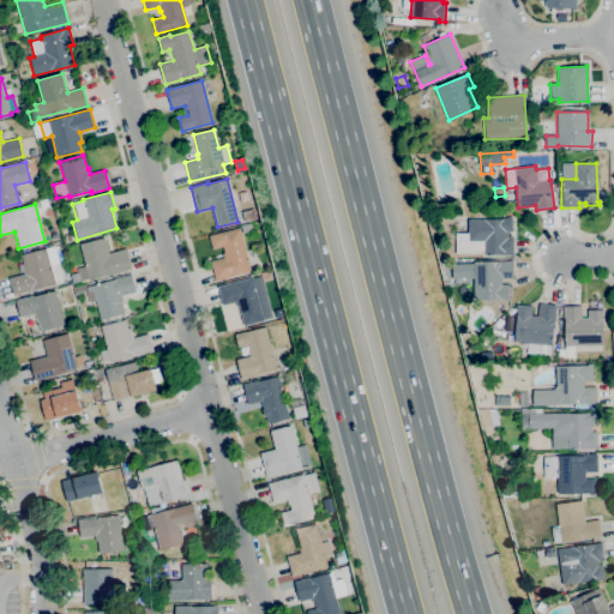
[(245,222),(241,212),(252,209),(256,220),(245,222)]
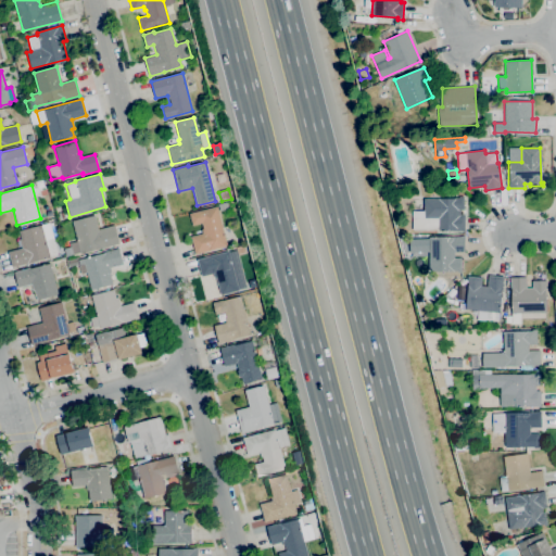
[(439,231),(439,229),(413,229),(412,211),(424,211),(424,199),(458,199),(458,197),(464,197),(464,210),(459,210),(459,215),(464,215),(465,230),(439,231)]
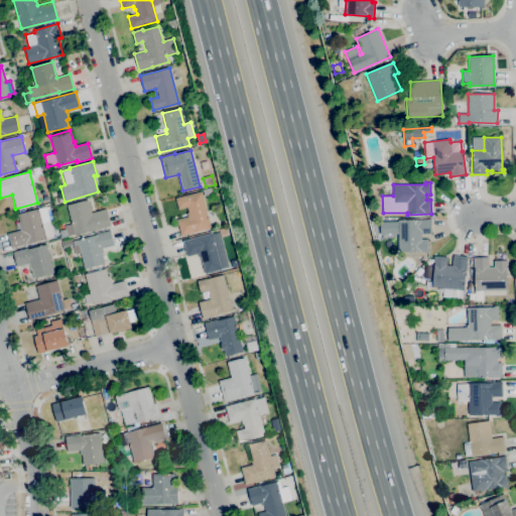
[(204,196),(203,189),(210,187),(212,195),(204,196)]
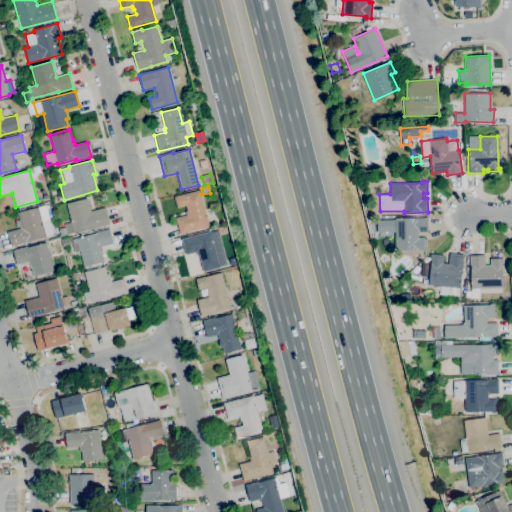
[(179,234),(175,218),(186,215),(185,211),(187,210),(186,205),(177,207),(174,197),(200,190),(209,227),(179,234)]
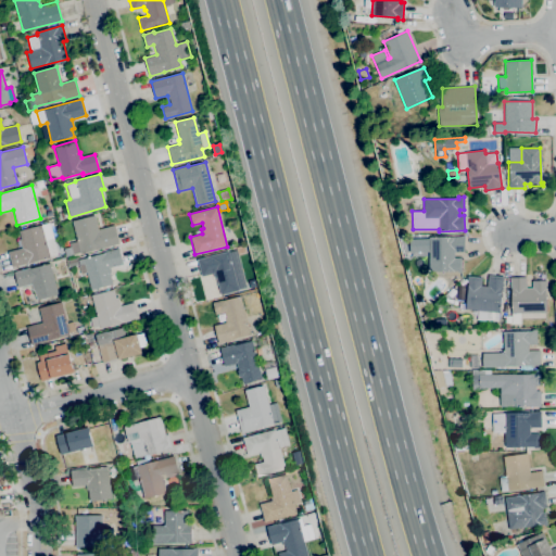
[(65,257),(63,249),(70,247),(68,242),(76,241),(72,222),(95,215),(98,229),(114,225),(119,244),(80,254),(80,253),(65,257)]
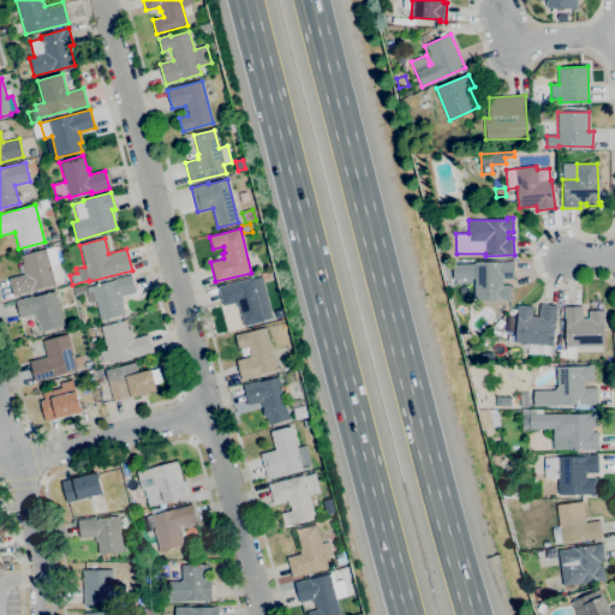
[(13,296),(9,279),(23,275),(21,264),(23,264),(21,256),(46,249),(51,266),(59,264),(64,282),(55,284),(55,285),(13,296)]
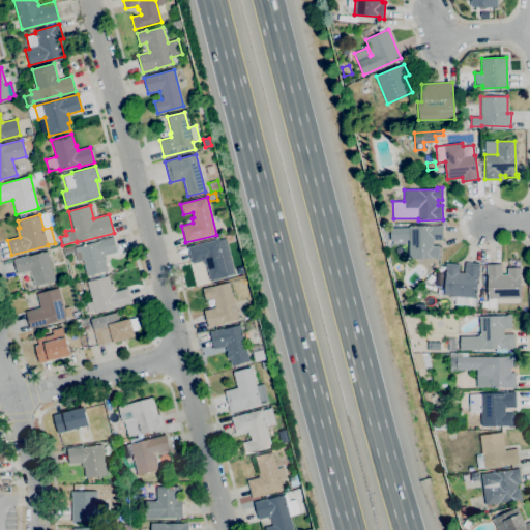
[(436,260),(436,258),(409,258),(409,240),(390,240),(390,228),(409,228),(408,226),(442,226),(443,240),(432,240),(433,246),(439,245),(439,260),(436,260)]
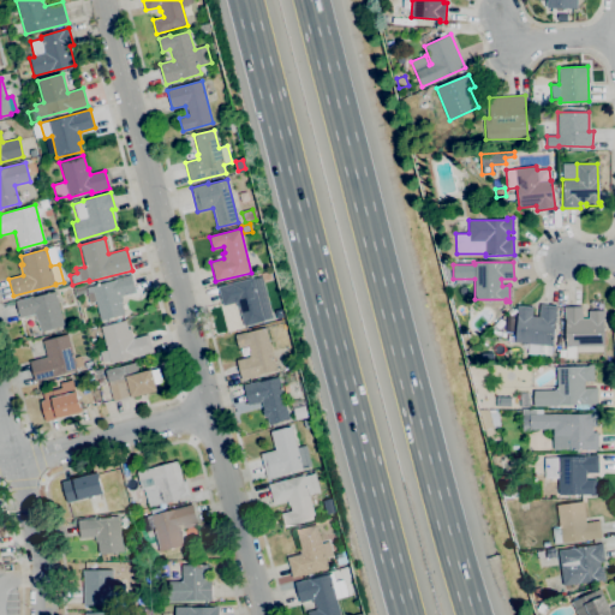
[(103,323),(102,320),(100,321),(96,302),(89,304),(87,293),(88,293),(87,287),(114,281),(113,279),(132,275),(136,293),(121,296),(123,302),(121,302),(124,315),(114,317),(114,321),(103,323)]
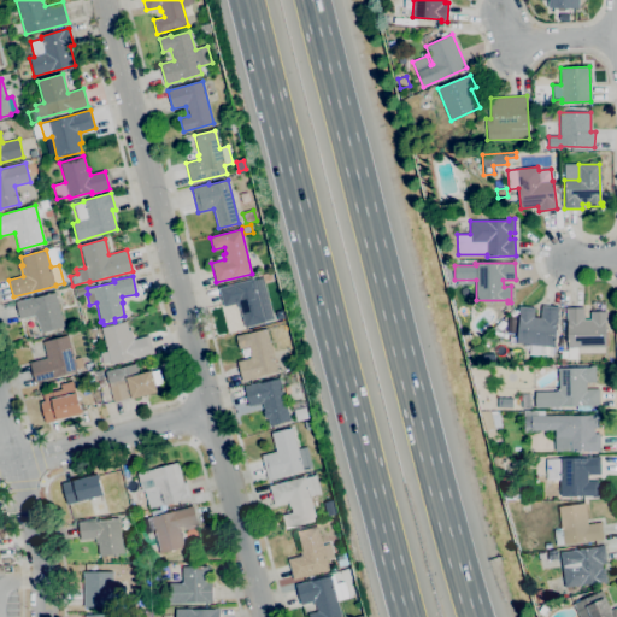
[(245,327),(239,307),(238,309),(236,304),(223,307),(218,288),(253,278),(265,322),(245,327)]
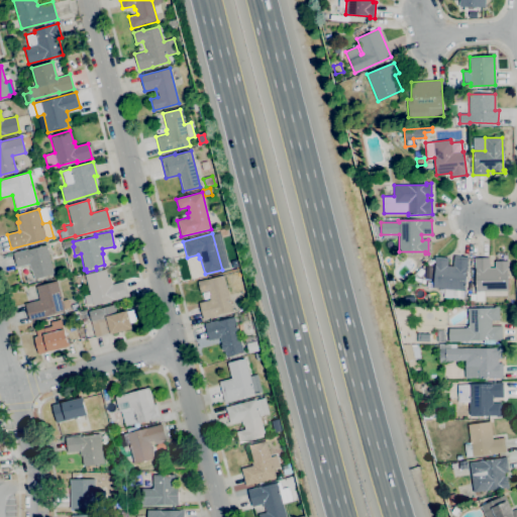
[(66,247),(65,247),(63,247),(62,242),(71,239),(73,245),(66,247)]
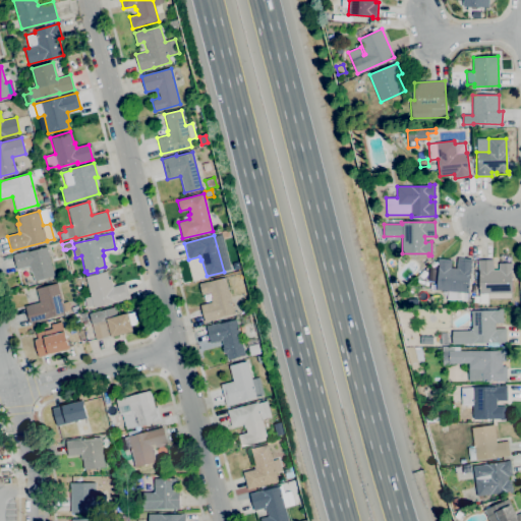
[(35,281),(32,272),(31,273),(29,267),(16,270),(12,254),(27,250),(27,251),(46,246),(54,276),(35,281)]
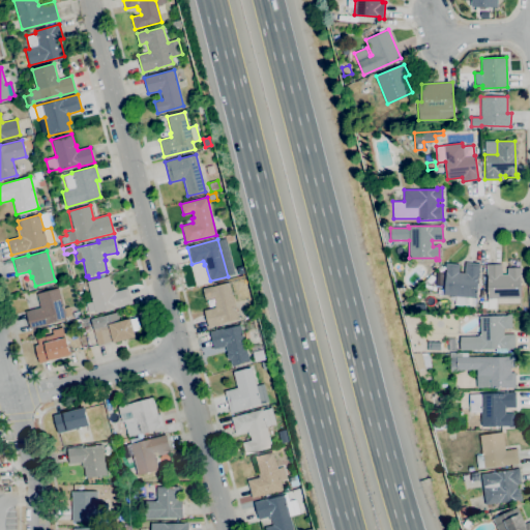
[(475,305),(462,304),(463,297),(443,295),(446,268),(444,267),(445,263),(460,264),(459,272),(464,273),(465,263),(479,264),(475,305)]
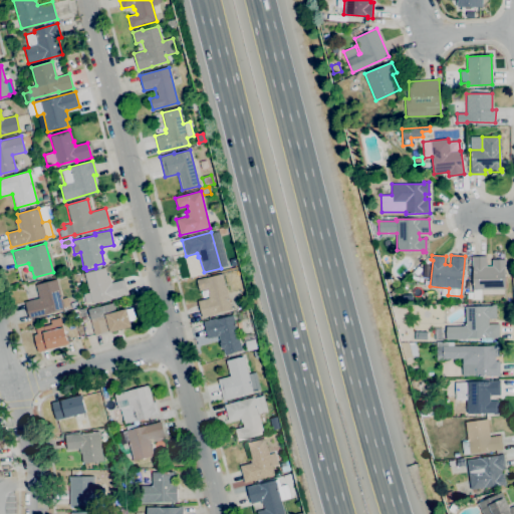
[(473,290),(472,268),(471,257),(486,256),(486,267),(492,267),(492,259),(505,259),(505,263),(504,263),(504,289),(473,290)]
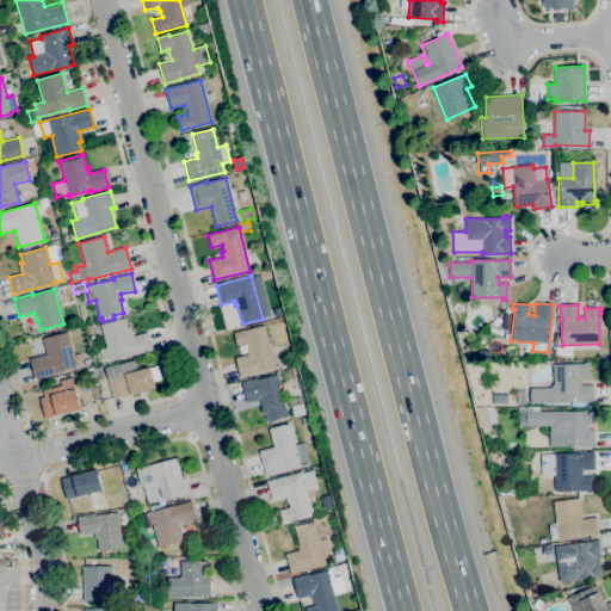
[(110,360),(109,358),(100,360),(98,350),(105,349),(99,325),(125,319),(127,327),(129,327),(131,335),(147,332),(152,350),(110,360)]
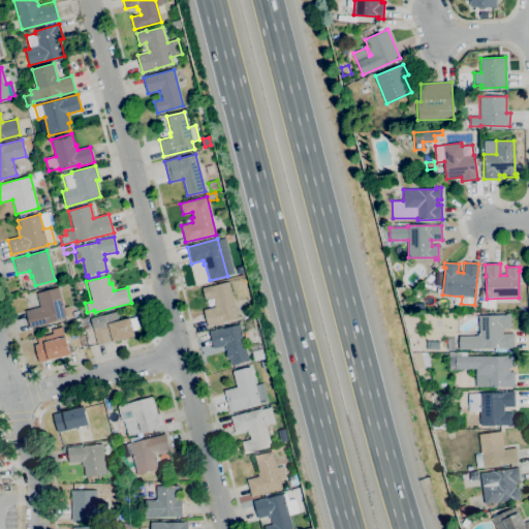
[(208,327),(204,311),(210,309),(210,308),(214,307),(213,303),(215,303),(213,298),(206,300),(203,287),(212,285),(212,286),(228,282),(238,317),(228,320),(228,321),(208,327)]
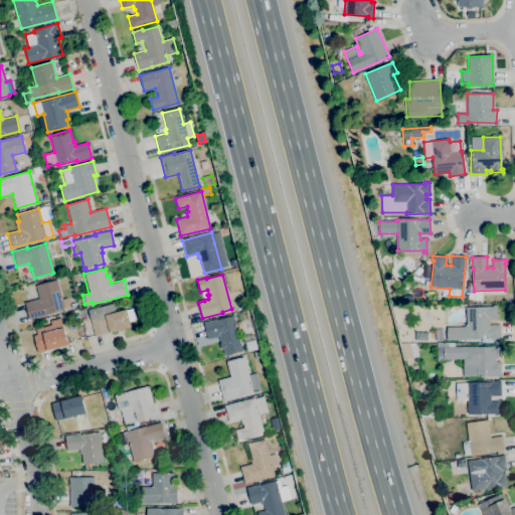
[(29,319),(24,303),(38,299),(35,286),(56,280),(62,299),(66,298),(69,307),(64,308),(64,311),(43,316),(29,319)]
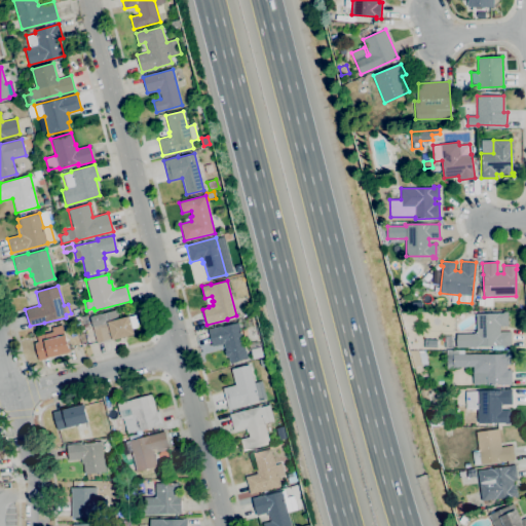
[(484,307),(484,297),(492,297),(492,306),(484,307)]
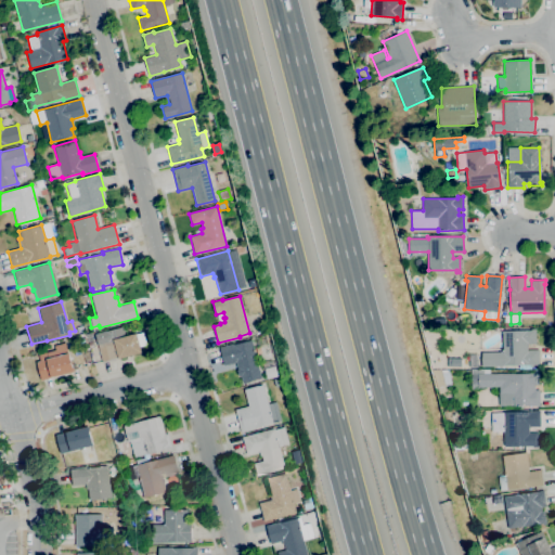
[(102,362),(94,333),(121,327),(123,330),(124,330),(125,334),(124,334),(124,336),(137,333),(137,334),(141,333),(143,341),(139,343),(142,352),(102,362)]
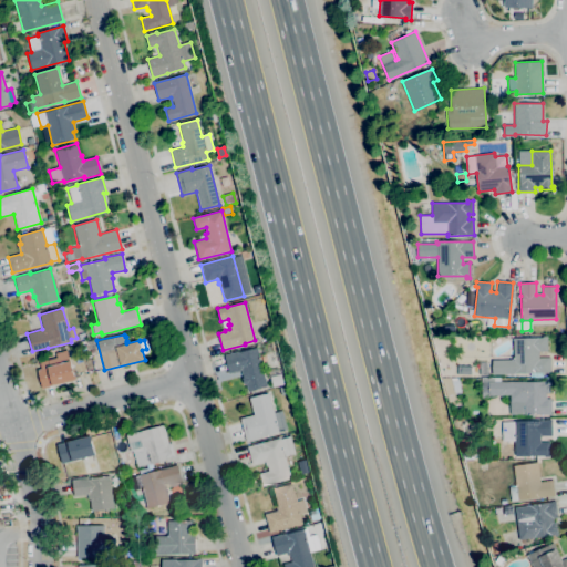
[(531,378),(531,373),(514,373),(514,374),(492,374),(492,360),(514,360),(513,339),(542,338),(542,336),(547,336),(547,351),(538,351),(538,358),(550,358),(550,372),(543,373),(543,378),(531,378)]
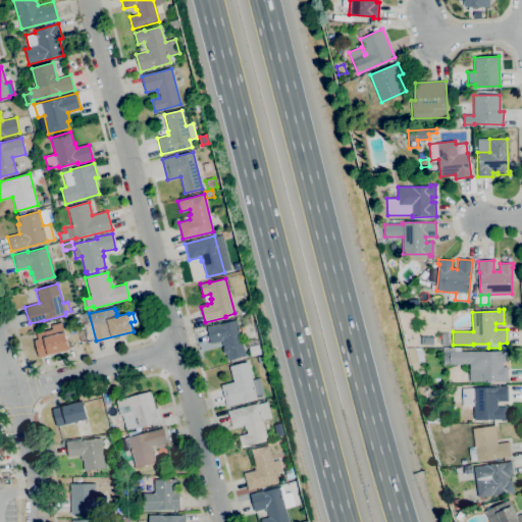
[(228,360),(226,353),(223,354),(222,348),(223,347),(221,341),(210,344),(206,328),(236,320),(246,356),(228,360)]
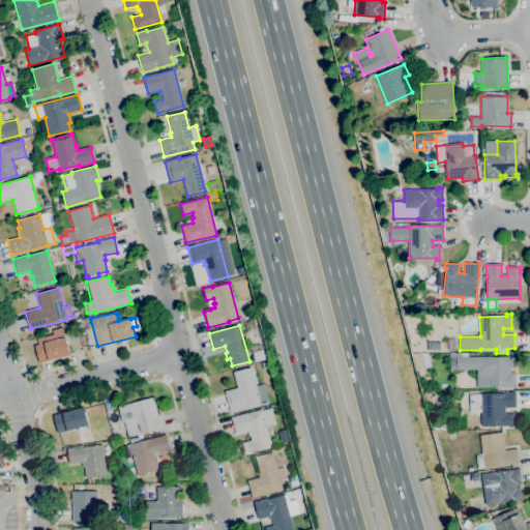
[(38,363),(34,346),(38,345),(36,339),(53,334),(52,330),(62,327),(64,337),(65,337),(70,355),(38,363)]
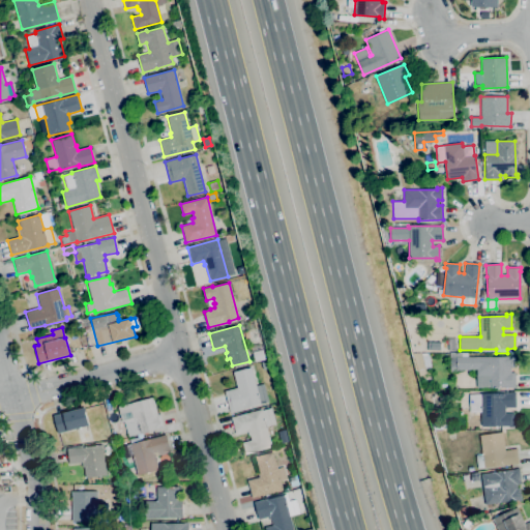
[(79,335),(77,328),(83,327),(85,333),(79,335)]
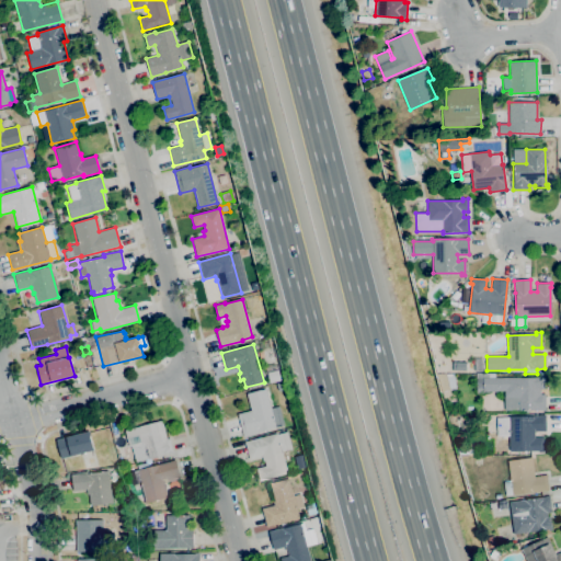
[(270,384),(265,366),(273,364),(275,369),(277,369),(281,380),(270,384)]
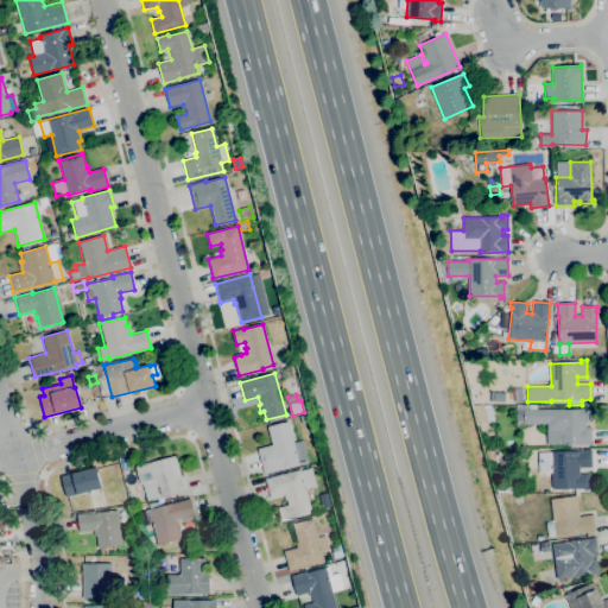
[(591,444),(546,444),(546,430),(548,430),(548,423),(538,423),(538,424),(524,424),(524,420),(515,420),(515,405),(530,405),(530,410),(584,410),(584,407),(590,407),(590,422),(584,422),(584,428),(590,428),(591,444)]
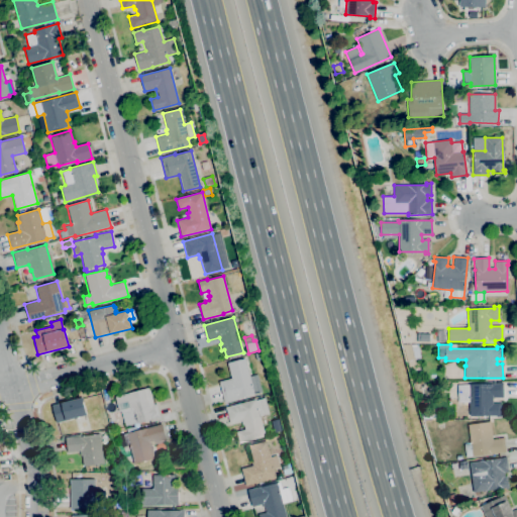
[(406,358),(404,349),(412,347),(414,357),(406,358)]
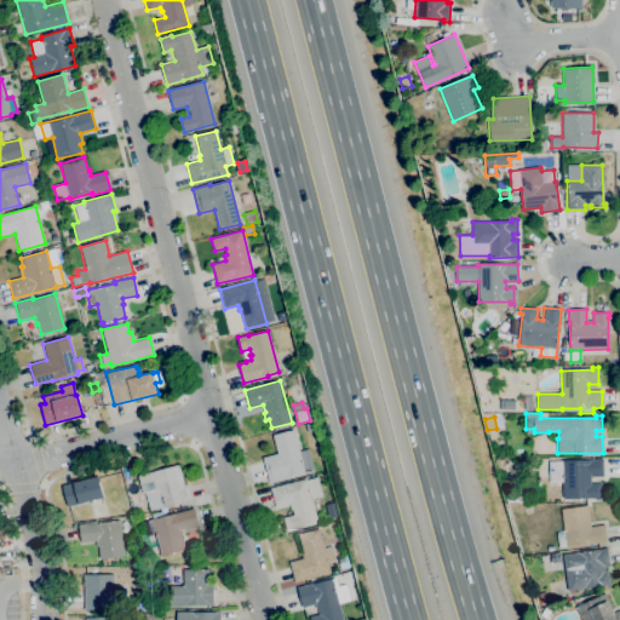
[(269,483),(262,458),(277,454),(273,435),(293,430),(305,472),(285,477),(286,478),(269,483)]
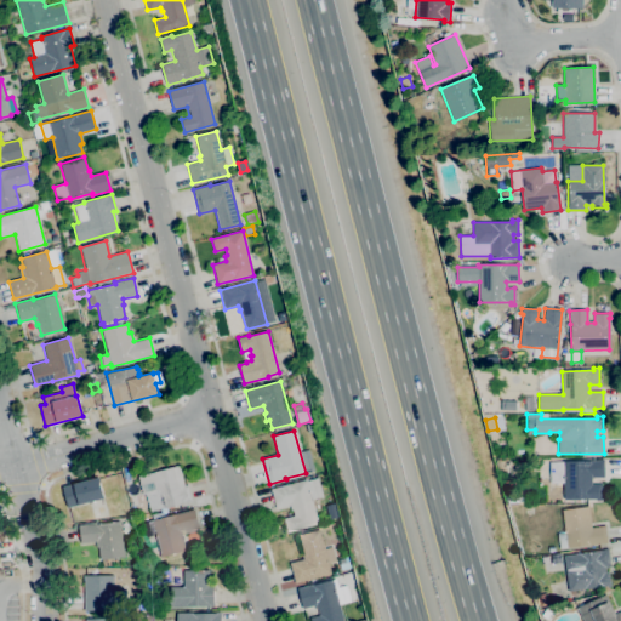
[(596,501),(596,499),(564,500),(564,482),(550,483),(550,462),(563,462),(563,461),(604,460),(604,477),(591,478),(591,484),(600,484),(600,501),(596,501)]
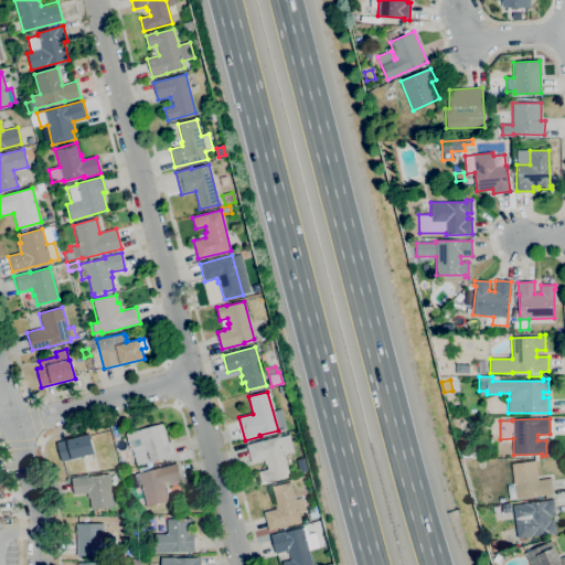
[(137,465),(132,449),(130,450),(126,434),(162,423),(168,441),(171,441),(174,456),(149,464),(148,462),(137,465)]
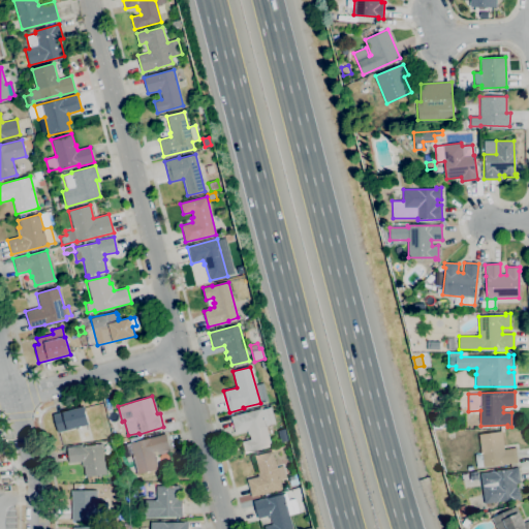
[(57,432),(53,415),(84,406),(89,424),(57,432)]
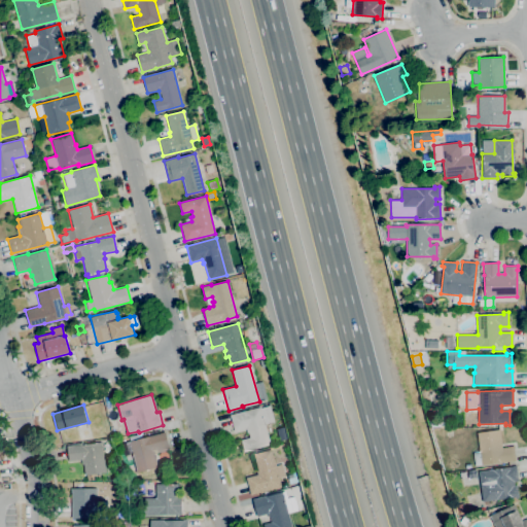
[(244,451),(241,440),(249,437),(248,432),(247,433),(246,429),(234,432),(230,415),(260,407),(260,408),(270,406),(274,421),(265,424),(270,445),(244,451)]
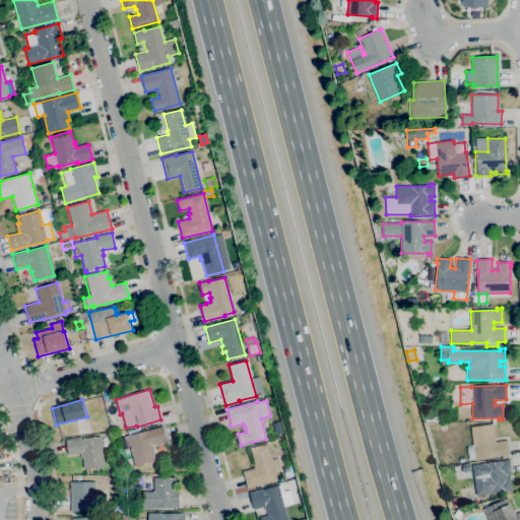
[(470,428),(493,424),(496,442),(506,440),(508,454),(474,459),(470,428)]
